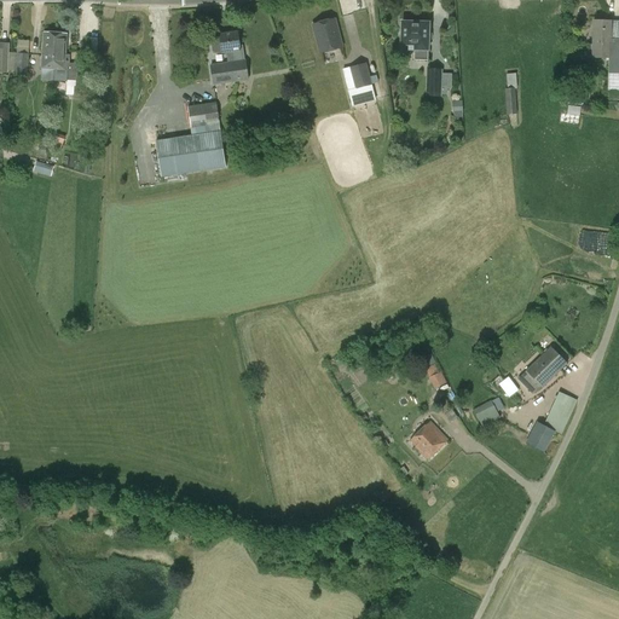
[(588,57),(591,57),(606,58),(608,58),(608,91),(618,91),(618,18),(609,21),(593,21),(593,42),(588,42),(588,53),(588,57)]
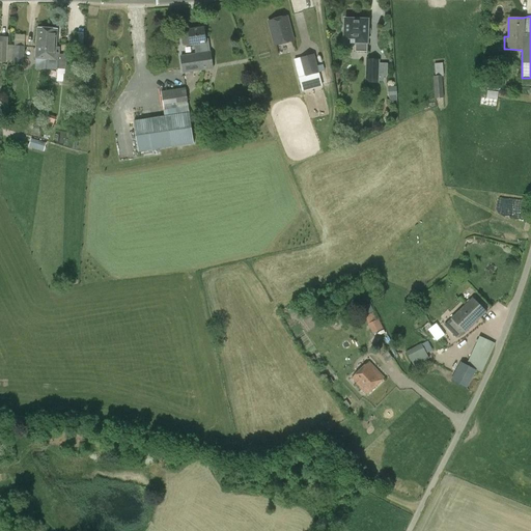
[(278,20),(269,22),(276,47),(294,42),(286,17),(278,20)]
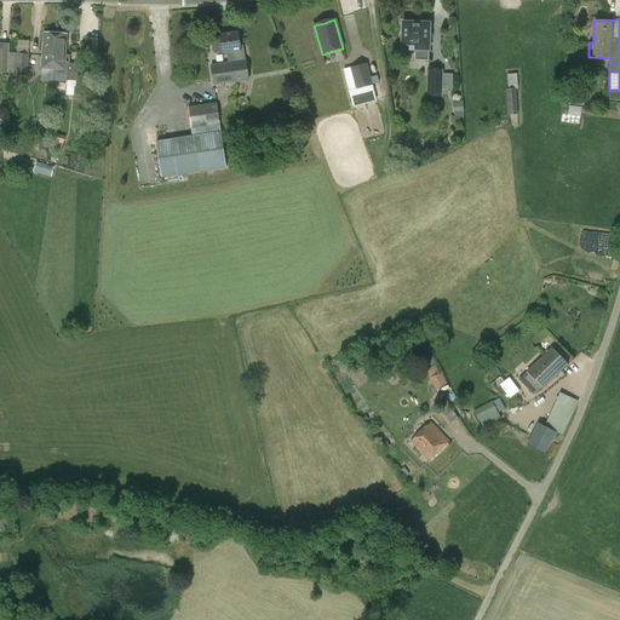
[(403,23),(402,45),(411,46),(411,50),(414,50),(414,59),(430,59),(430,41),(432,41),(432,35),(430,34),(430,23),(403,23)]
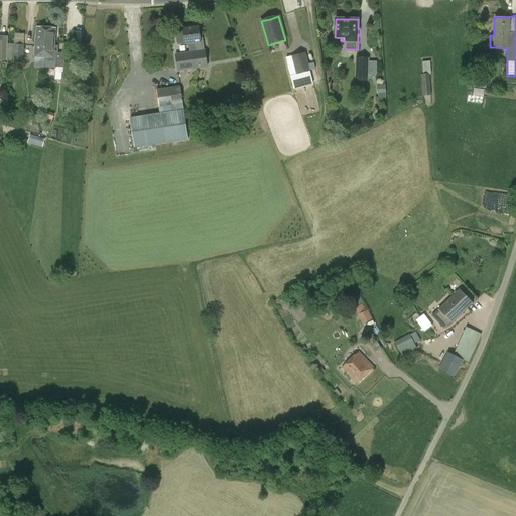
[(34,57),(45,58),(47,28),(36,27),(35,40),(34,57)]
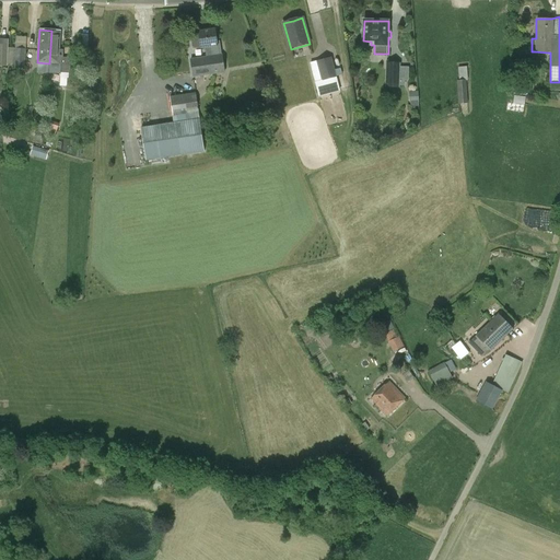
[(60,31),(51,31),(49,63),(58,63),(59,46),(60,31)]
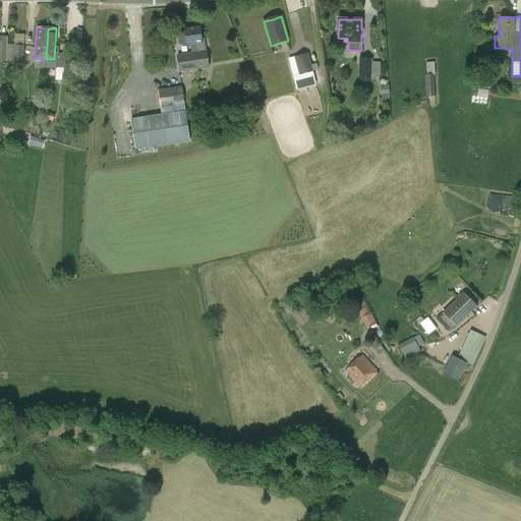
[(179,72),(189,70),(208,67),(205,49),(206,49),(205,39),(201,40),(199,30),(194,30),(194,29),(185,30),(187,44),(190,44),(191,53),(176,56),(177,62),(179,72)]
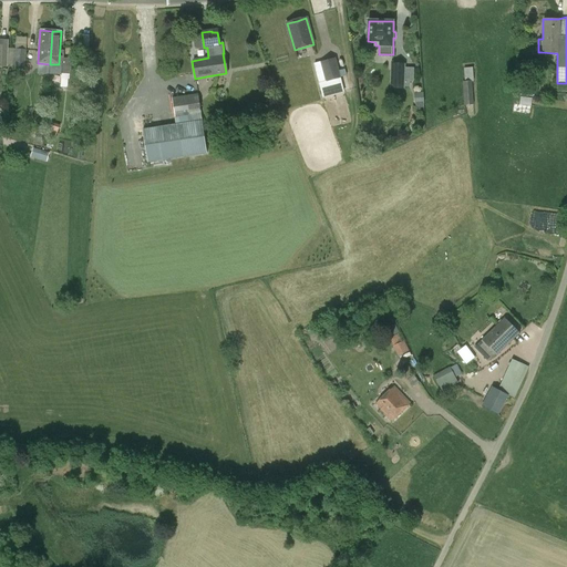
[(13,68),(26,69),(28,38),(16,37),(13,68)]
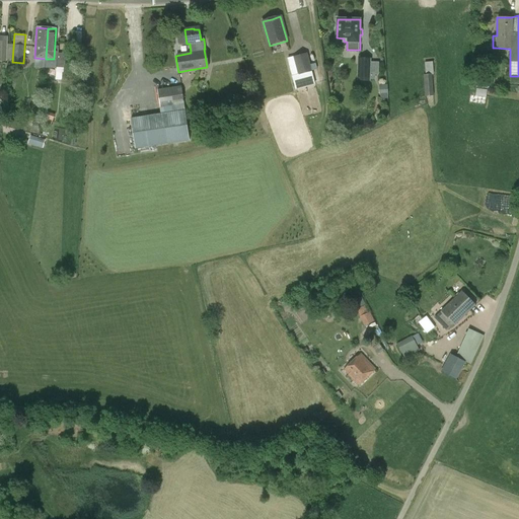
[(58,54),(57,68),(63,69),(63,76),(76,77),(79,49),(65,48),(65,54),(58,54)]
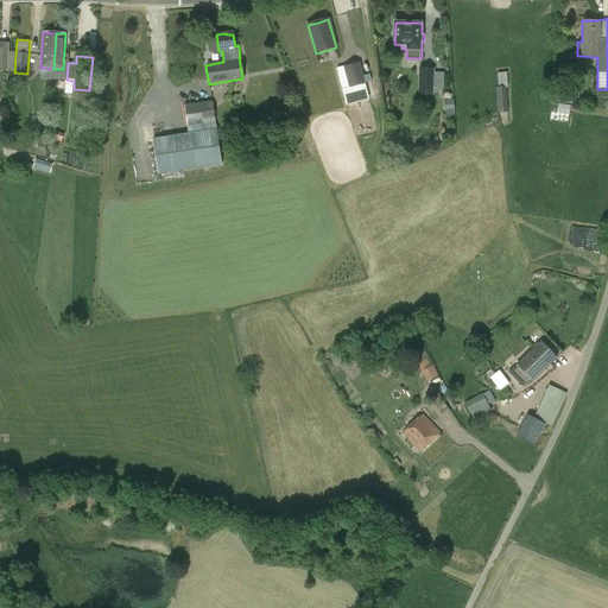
[(365,83),(360,64),(346,68),(350,87),(365,83)]
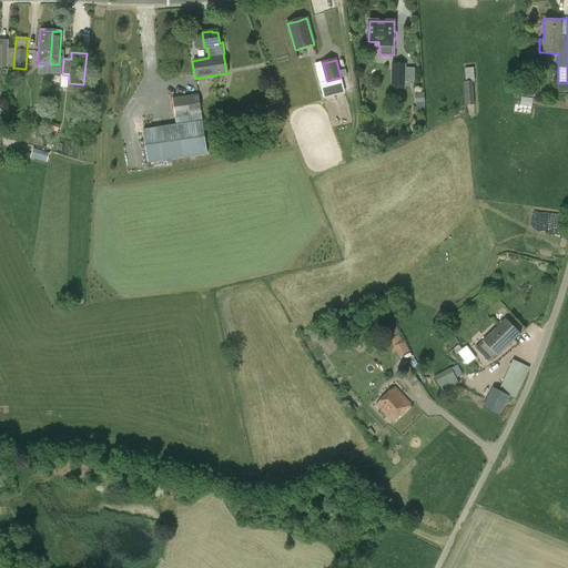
[(405,66),(393,66),(392,88),(404,88),(405,66)]
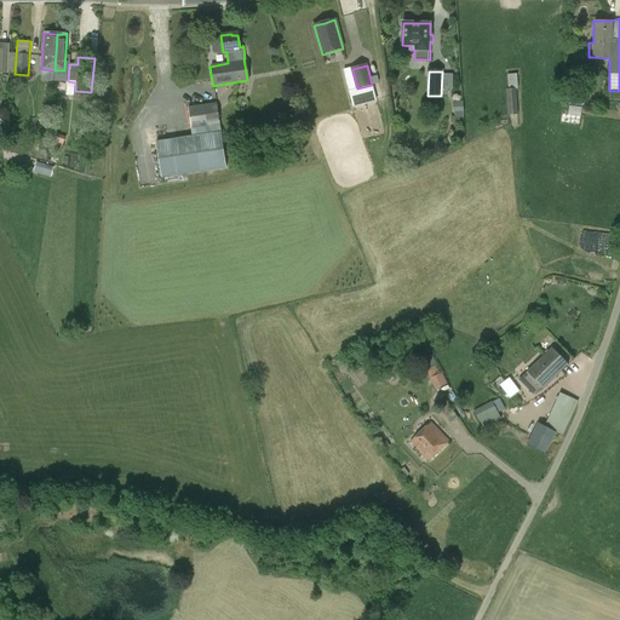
[(515,75),(507,75),(507,90),(506,90),(507,114),(517,114),(515,75)]
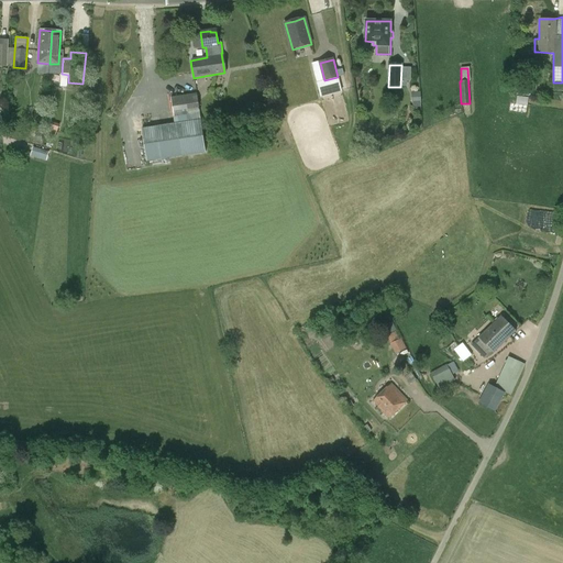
[(196,94),(184,96),(187,114),(199,112),(196,94)]
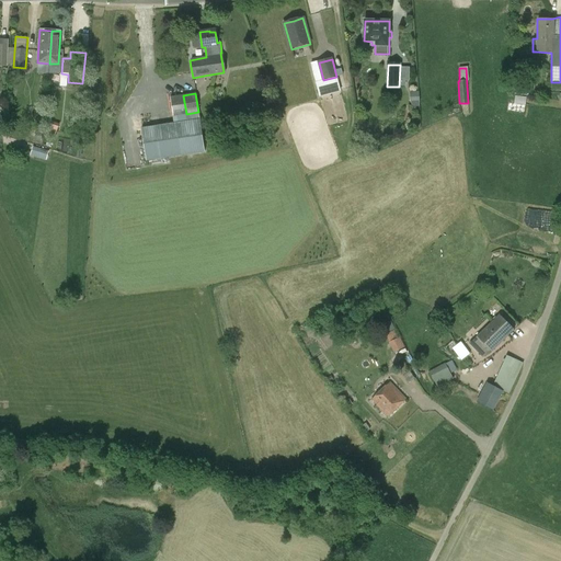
[(172,116),(186,114),(183,95),(169,98),(172,116)]
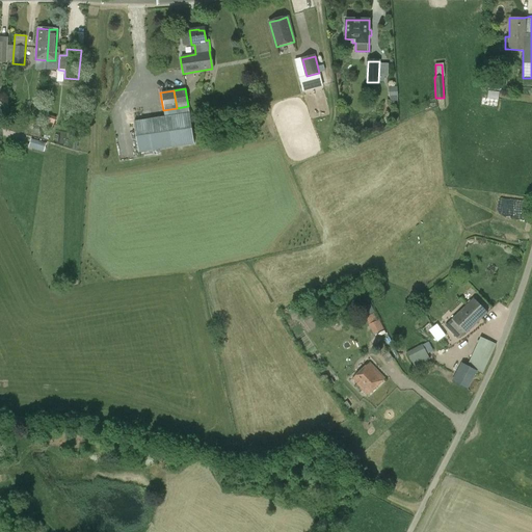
[(193,145),(189,114),(133,124),(138,154),(193,145)]
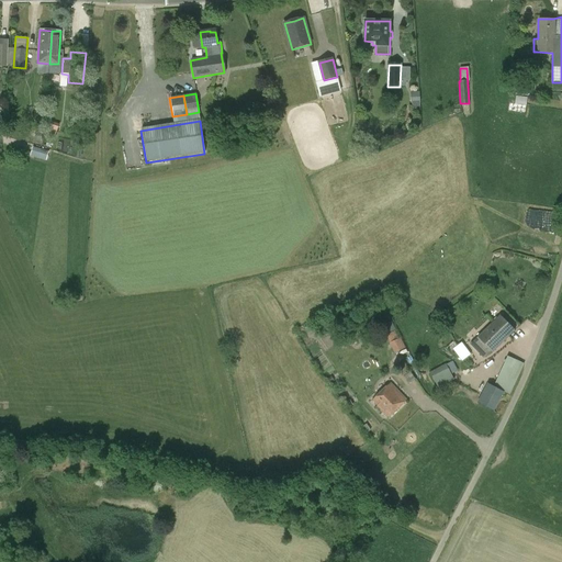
[(59,124),(52,122),(47,135),(55,137),(59,124)]
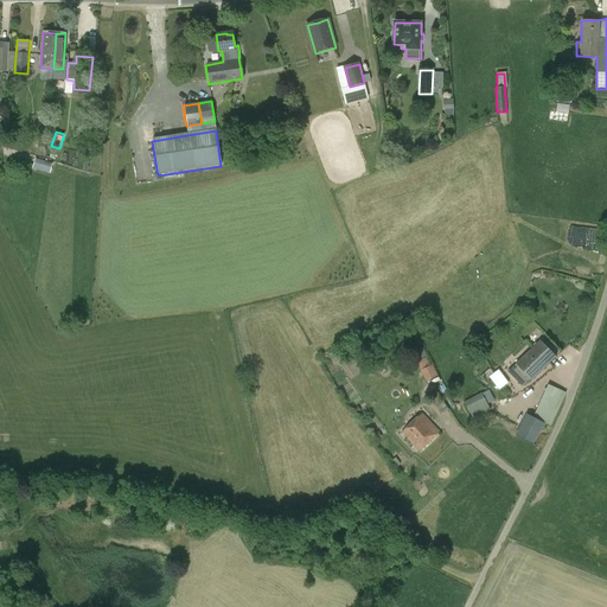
[(32,168),(50,173),(52,164),(36,159),(32,168)]
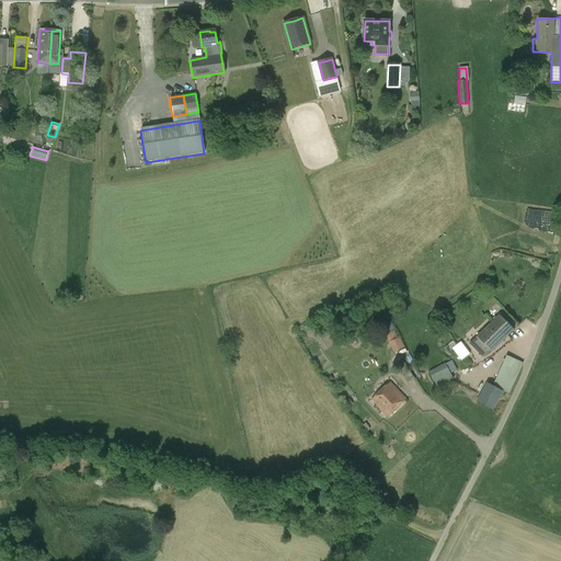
[(491,323),(477,336),(479,338),(473,343),(480,351),(485,345),(491,352),(514,330),(501,316),(494,321),(490,318),(488,320),(491,323)]
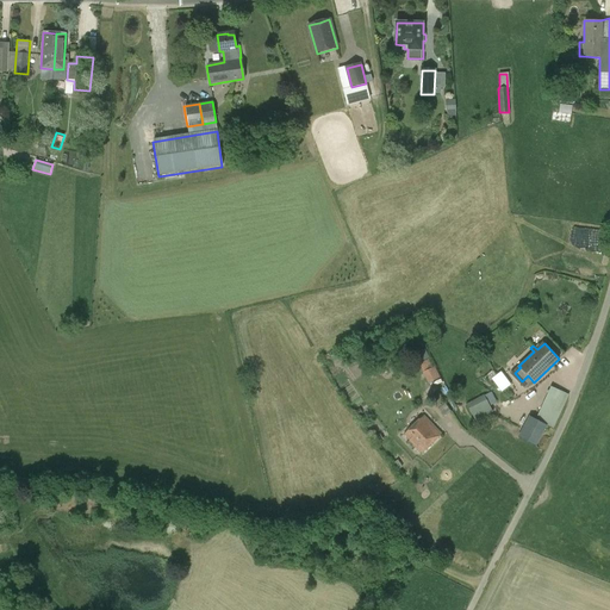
[(427,349),(416,353),(422,371),(433,367),(427,349)]
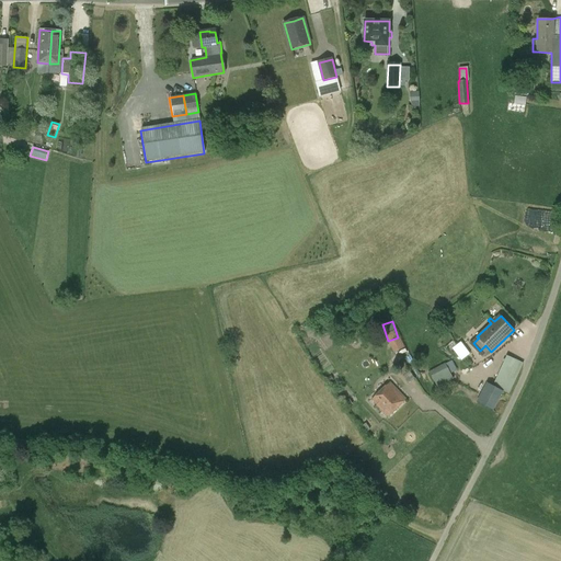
[(400,338),(389,343),(393,353),(404,348),(400,338)]
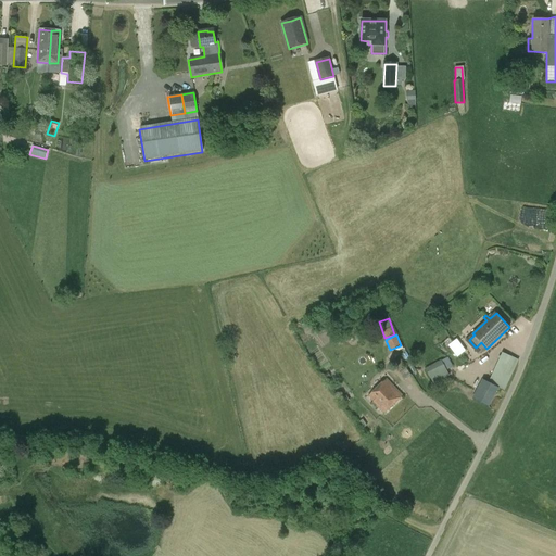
[(453,342),(449,345),(454,354),(458,351),(456,348),(460,344),(456,339),(452,341),(453,342)]
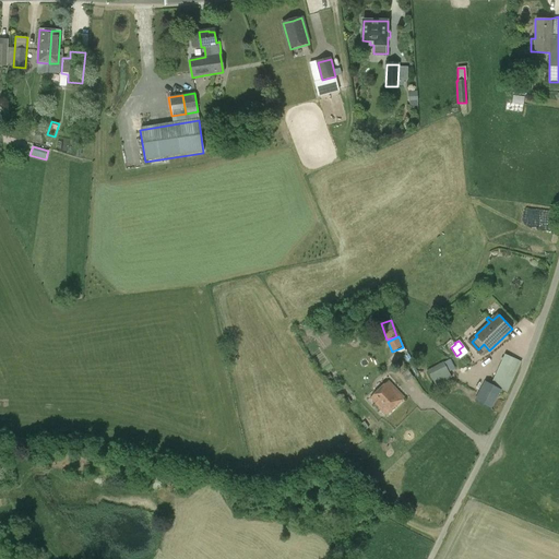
[(475,401),(491,409),(506,382),(511,384),(521,361),(504,354),(491,384),(485,381),(475,401)]
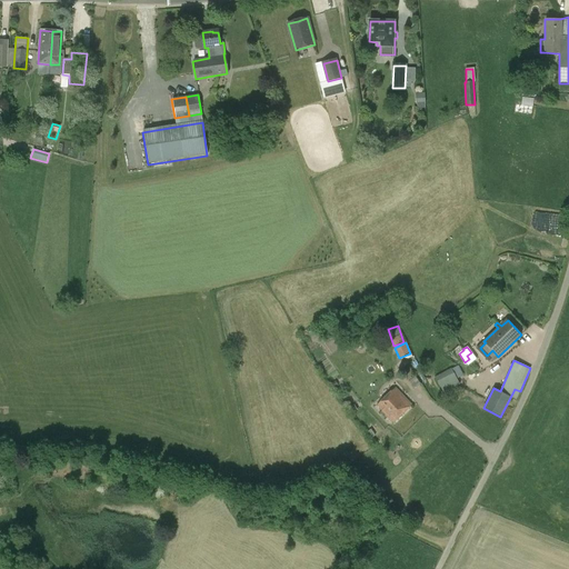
[(403,371),(402,372),(415,389),(421,383),(411,371),(411,370),(408,366),(402,370),(403,371)]
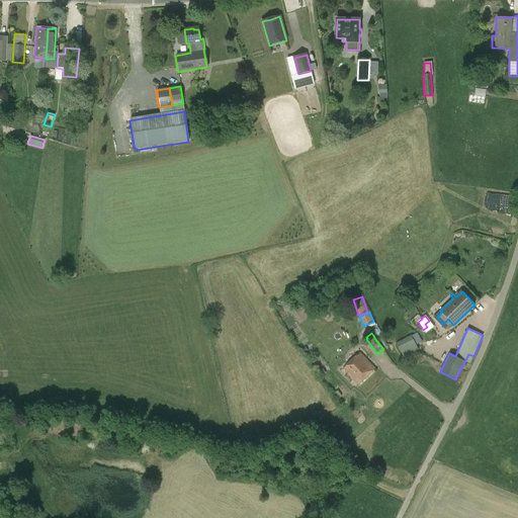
[(396,344),(404,358),(419,350),(416,345),(422,342),(417,333),(411,336),(396,344)]
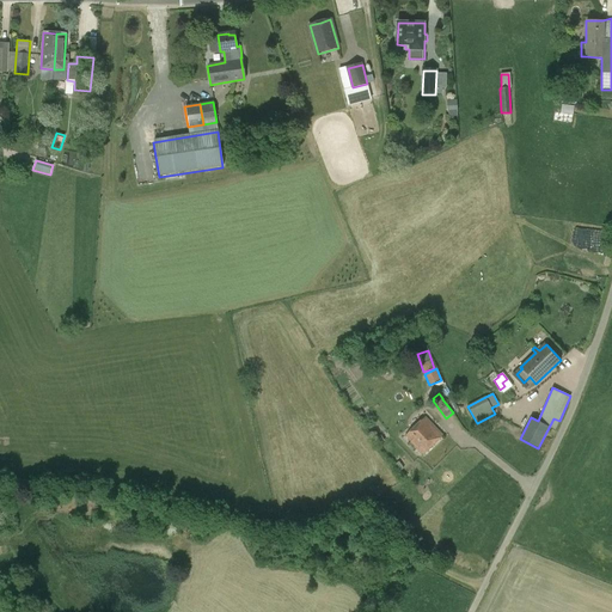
[(407,436),(423,454),(442,436),(426,418),(407,436)]
